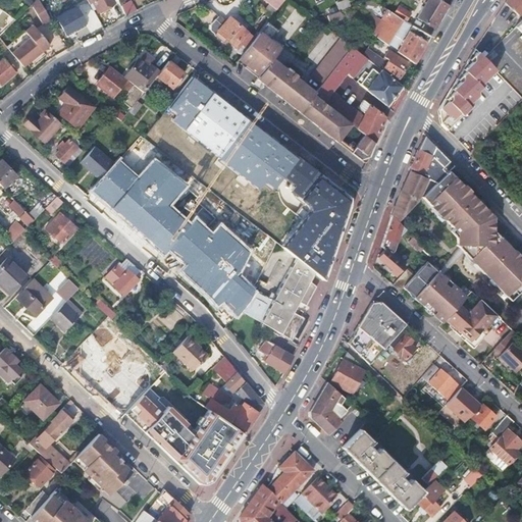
[(50,19),(39,0),(36,0),(32,4),(43,24),(50,19)]
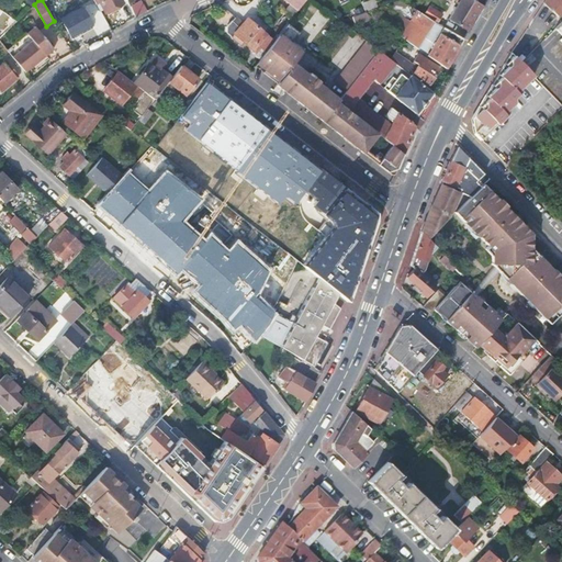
[(92,0),(97,7),(100,6),(104,13),(124,4),(121,0),(92,0)]
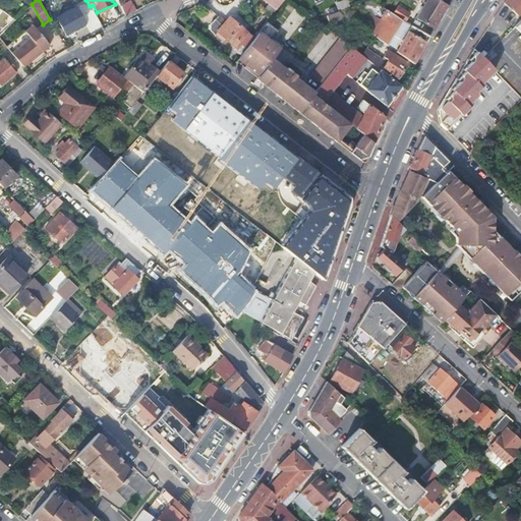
[(265,0),(277,9),(283,0),(265,0)]
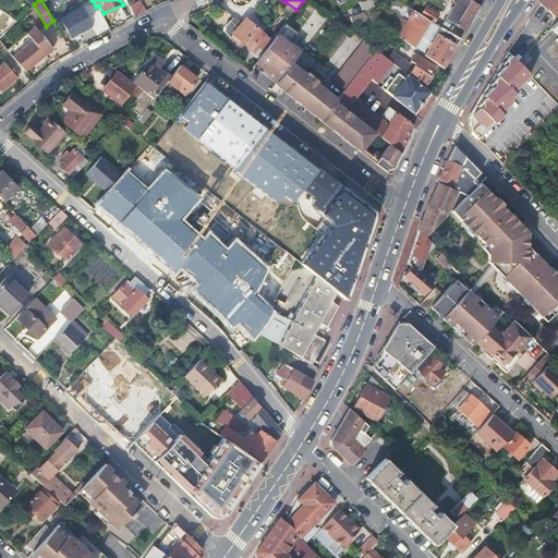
[(409,20),(397,36),(444,69),(461,39),(434,22),(422,13),(400,0),(395,0),(385,3),(409,20)]
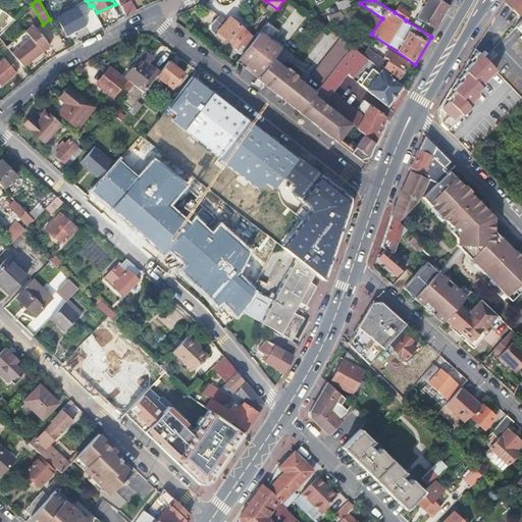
[(422,0),(426,2),(417,17),(434,28),(449,5),(439,0),(422,0)]
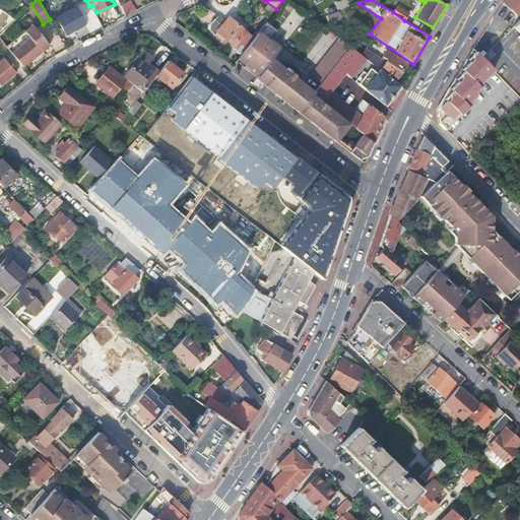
[(519,0),(506,0),(504,3),(517,15),(519,12),(519,0)]
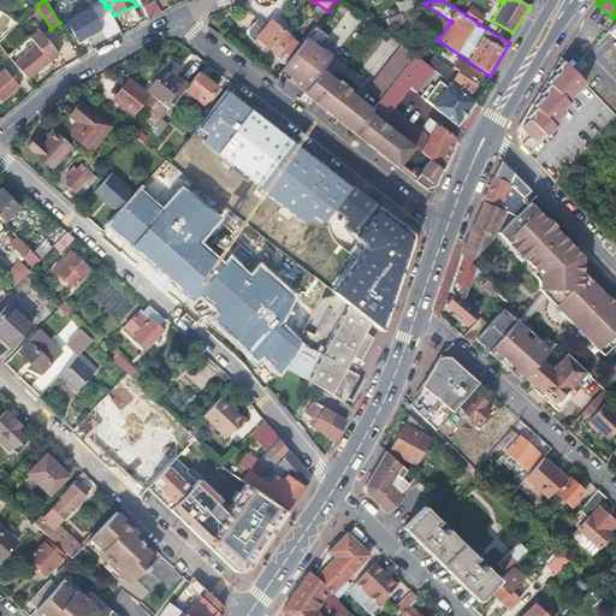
[(342,3),(329,19),(336,27),(331,33),(341,40),(354,24),(356,27),(362,19),(342,3)]
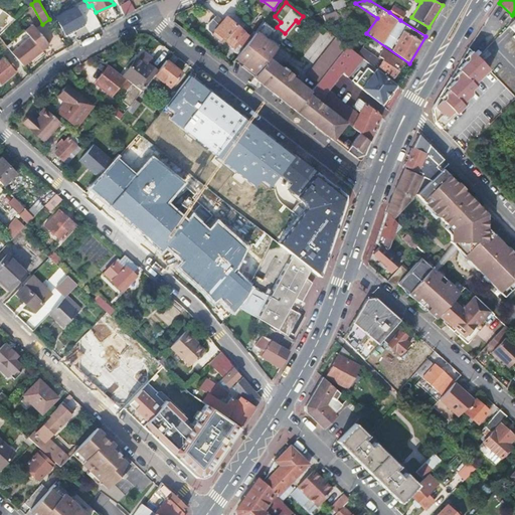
[(132,12),(128,3),(118,7),(122,17),(132,12)]
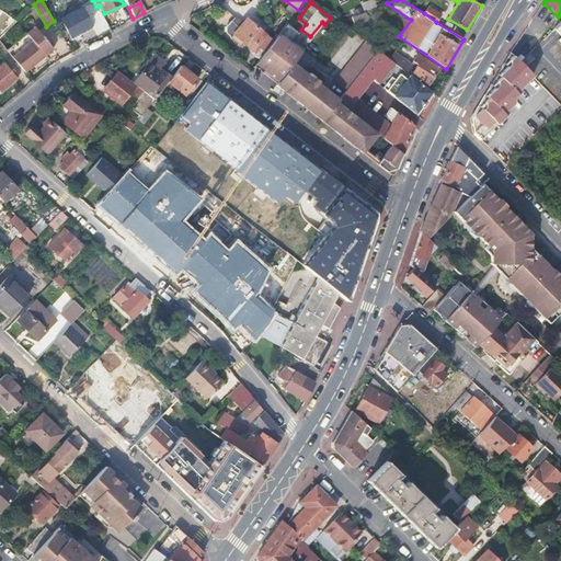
[(430,4),(424,13),(436,22),(442,13),(430,4)]
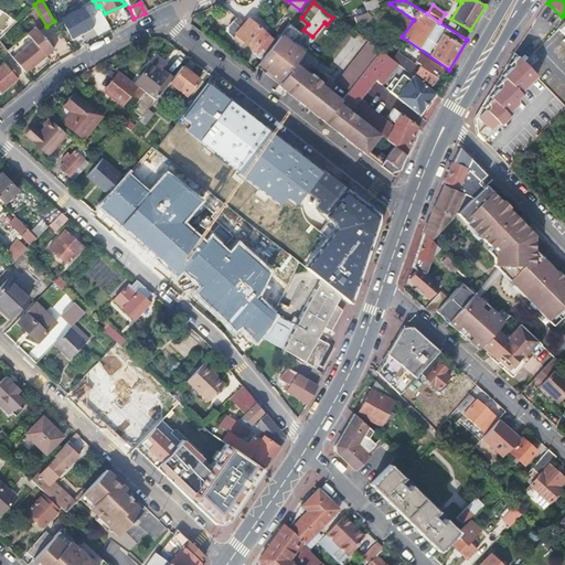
[(82,8),(61,20),(72,41),(93,29),(82,8)]
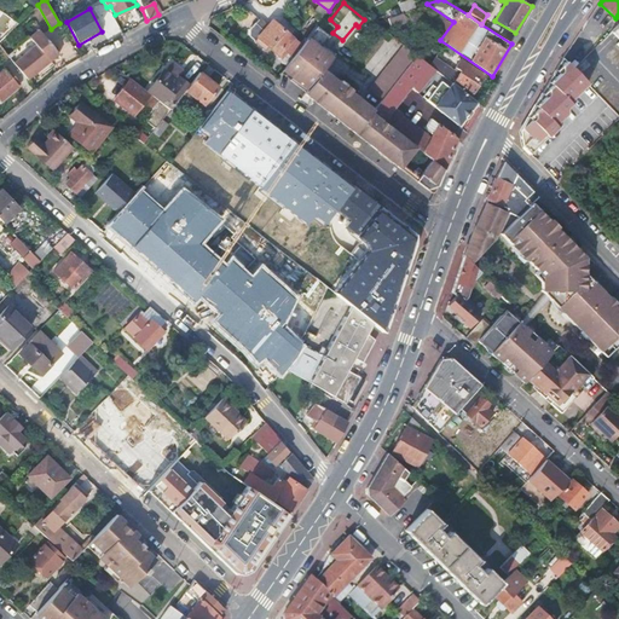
[(249,39),(265,51),(266,47),(288,63),(293,57),(291,56),(300,46),(270,23),(262,33),(253,25),(248,32),(249,39)]
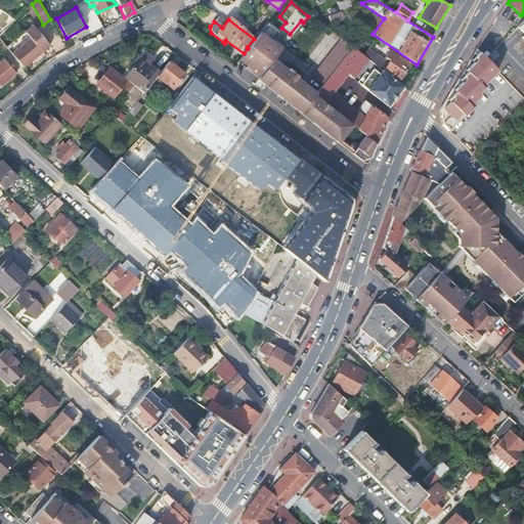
[(325,103),(315,95),(317,92),(306,84),(305,86),(296,79),(298,76),(289,68),(288,70),(274,58),(280,50),(270,42),(279,31),(268,22),(248,48),(244,53),(239,58),(249,66),(261,75),(258,79),(258,80),(255,84),(262,89),(265,85),(266,86),(296,108),(301,114),(339,142),(352,125),(325,103)]
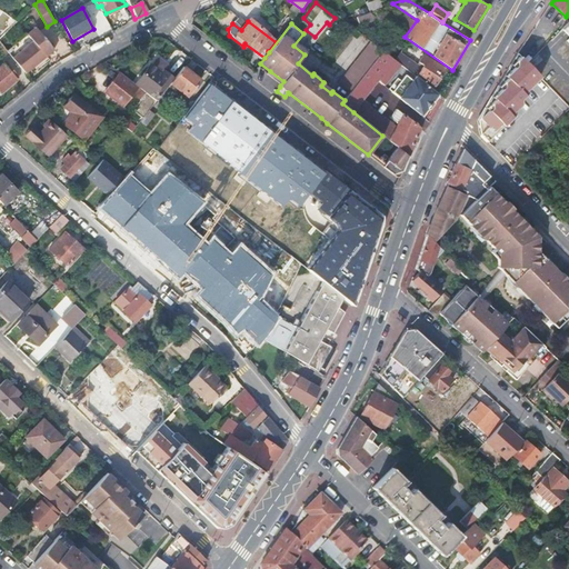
[(12,58),(27,72),(43,57),(41,53),(43,51),(46,55),(53,47),(35,26),(26,33),(32,40),(12,58)]
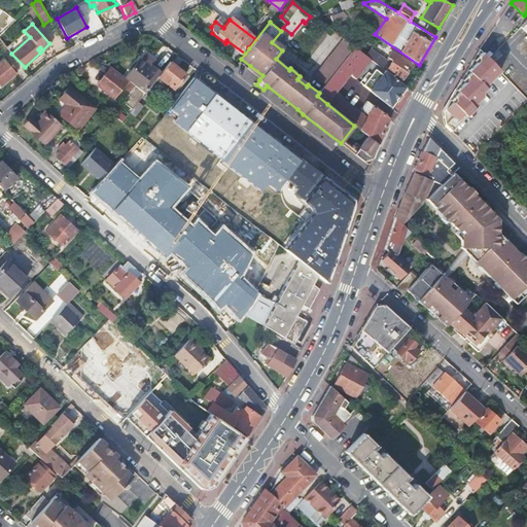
[(335,73),(355,46),(344,38),(315,75),(325,84),(335,73)]
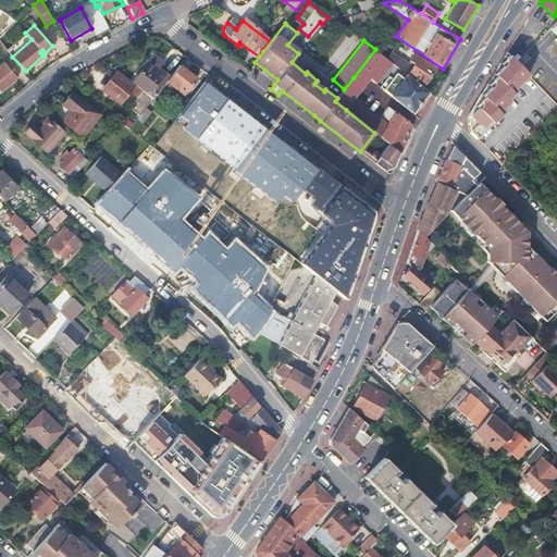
[(375,49),(354,77),(366,86),(371,78),(376,83),(392,62),(386,59),(375,49)]
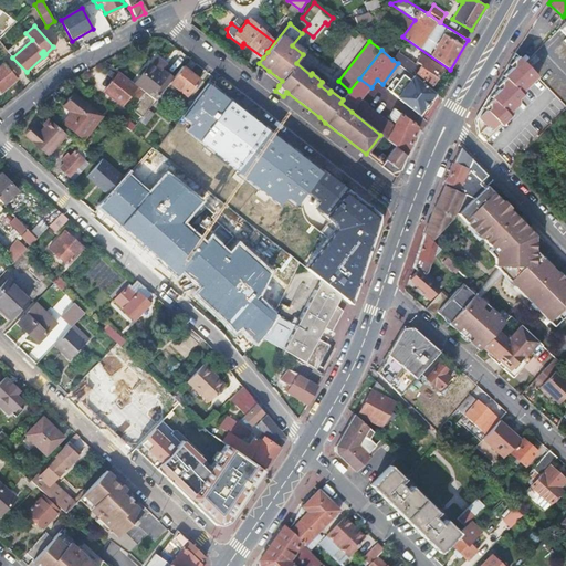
[(515,52),(473,118),(478,132),(486,142),(502,125),(501,123),(509,115),(506,113),(515,104),(513,102),(522,94),(520,92),(527,84),(531,86),(540,77),(525,63),(515,52)]
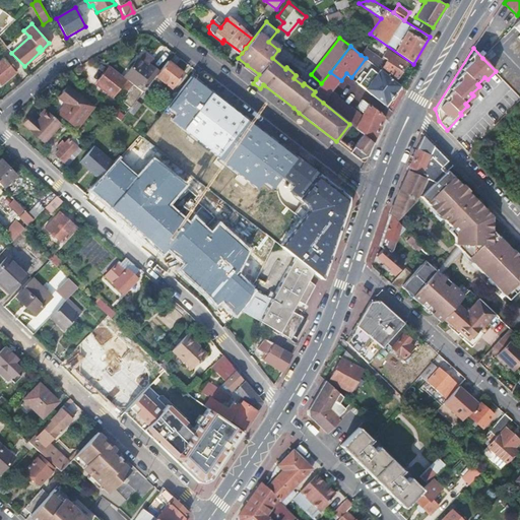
[(386,60),(382,66),(363,52),(361,55),(366,58),(380,69),(394,79),(395,77),(398,78),(400,74),(399,71),(404,63),(386,51),(382,57),(386,60)]
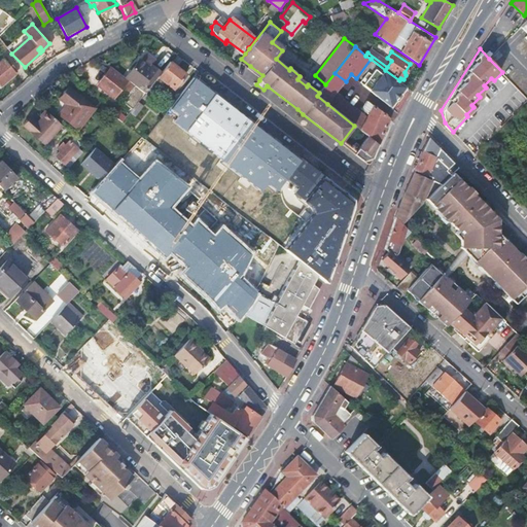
[(146,54),(140,60),(126,78),(139,89),(145,94),(159,76),(161,73),(151,66),(155,61),(146,54)]
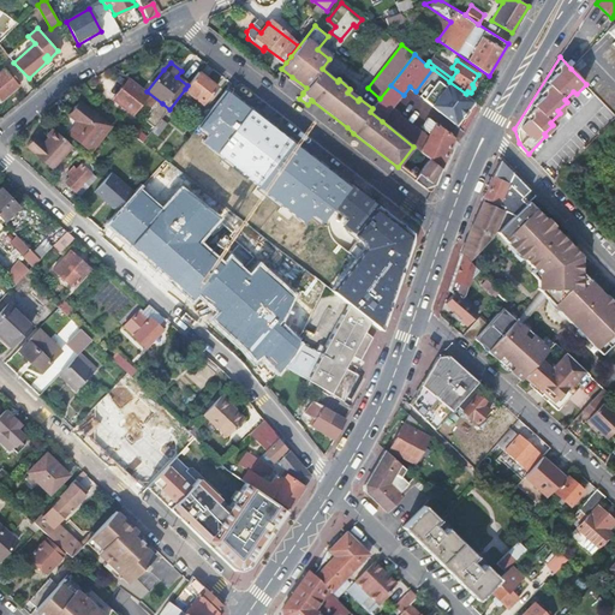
[(0,100),(0,101),(17,87),(9,76),(11,75),(5,67),(0,71),(0,100)]
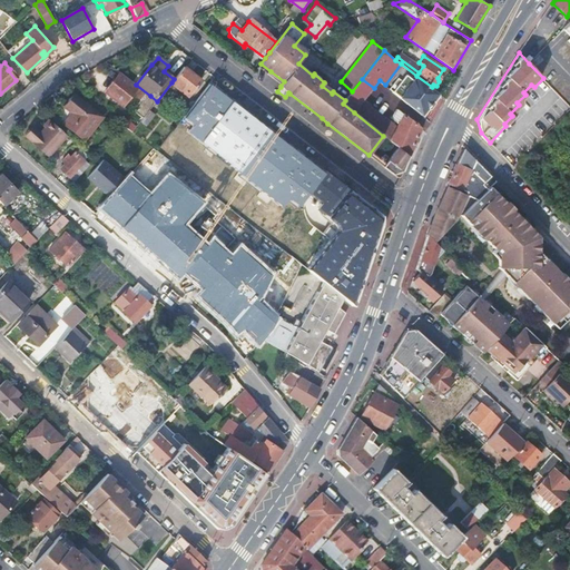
[(172,82),(188,96),(202,80),(184,67),(174,79),(172,82)]
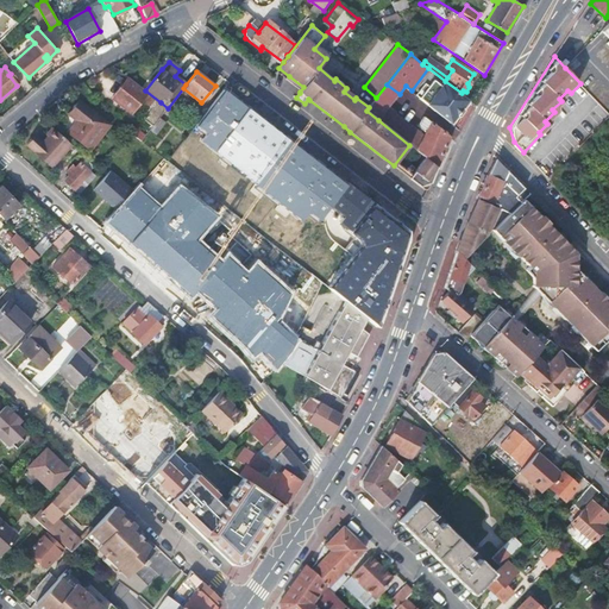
[(148,108),(139,118),(151,127),(165,108),(159,105),(154,100),(144,93),(144,94),(125,79),(108,99),(131,118),(137,110),(135,108),(137,106),(136,105),(138,101),(148,108)]
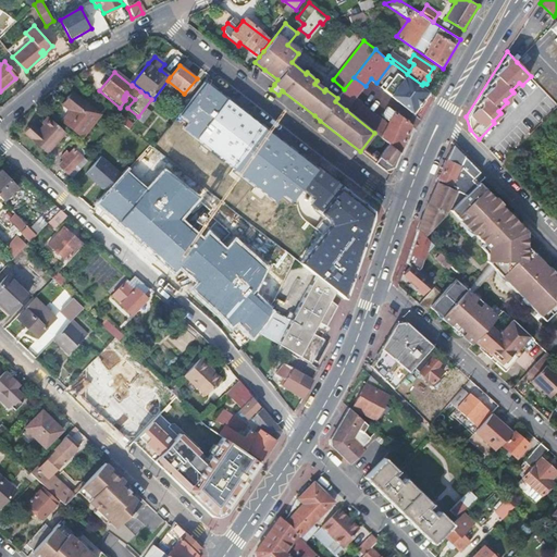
[(391,82),(383,90),(412,112),(429,90),(407,74),(404,78),(397,73),(393,78),(391,76),(387,79),(391,82)]
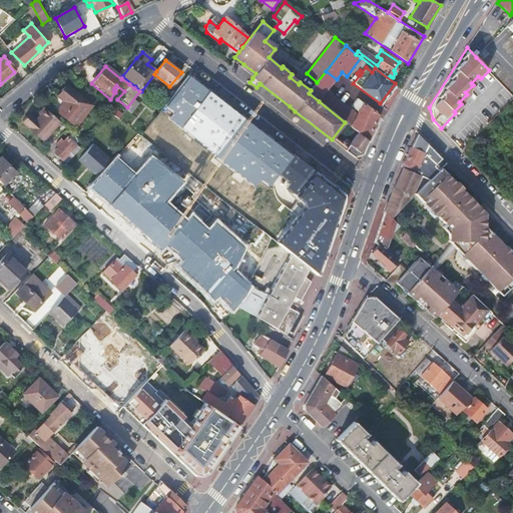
[(61,74),(73,83),(77,78),(67,70),(62,73),(61,74)]
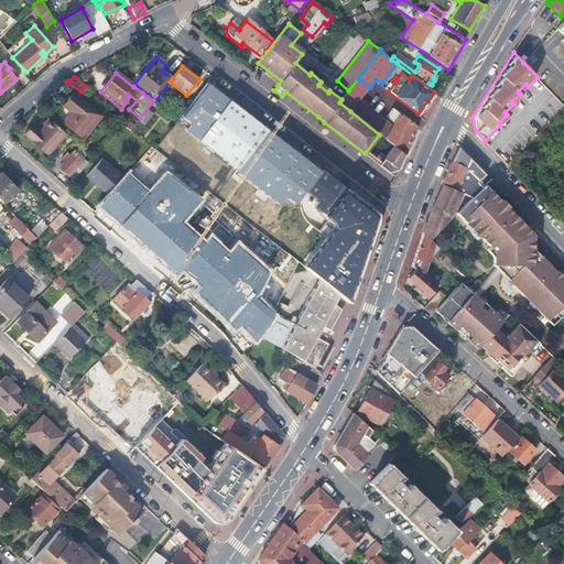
[(342,99),(339,102),(350,111),(359,99),(370,87),(358,78),(348,90),(342,99)]
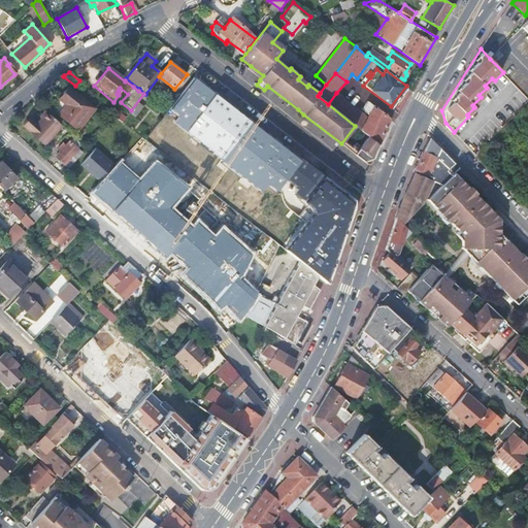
[(188,132),(217,95),(194,77),(170,108),(179,116),(174,122),(188,132)]
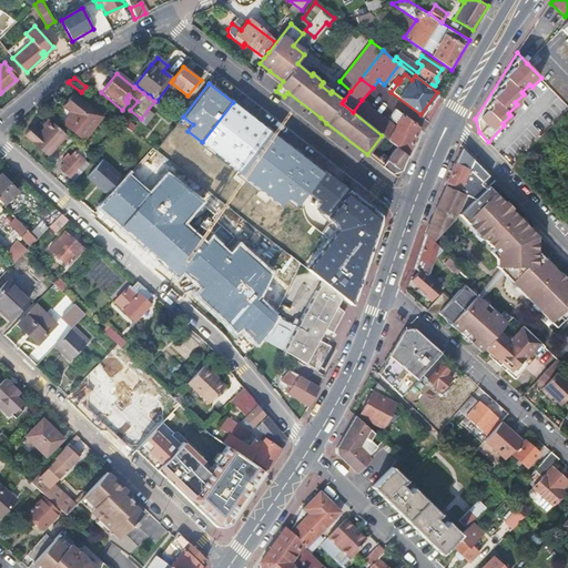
[(72,112),(63,124),(83,140),(101,117),(72,95),(64,107),(72,112)]
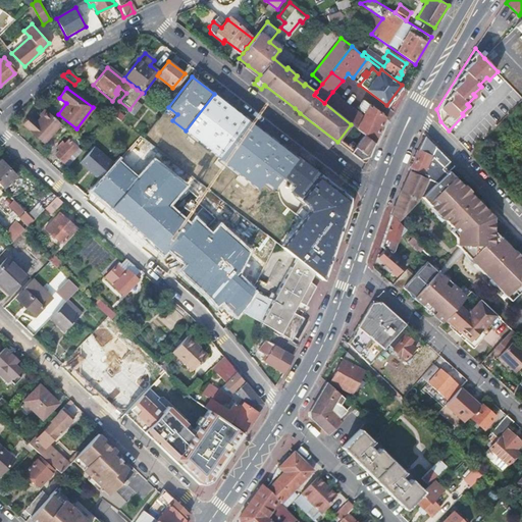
[(365,135),(374,142),(384,117),(363,99),(359,105),(367,112),(364,117),(332,92),(324,103),(351,124),(365,135)]
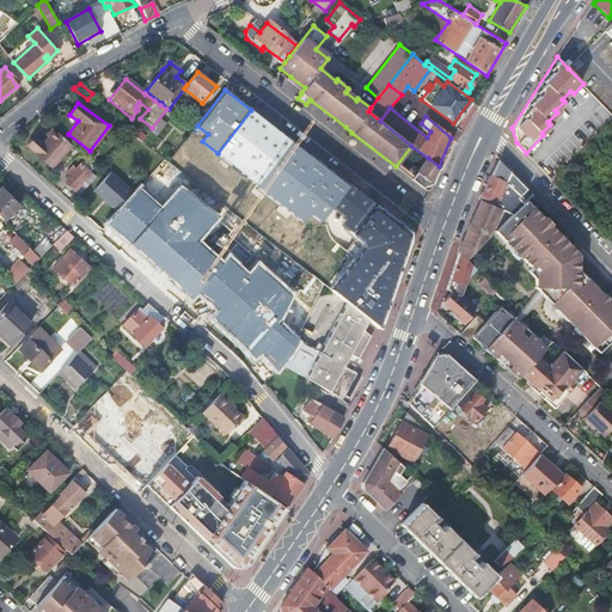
[(268,195),(303,151),(251,110),(218,153),(257,184),(256,185),(268,195)]
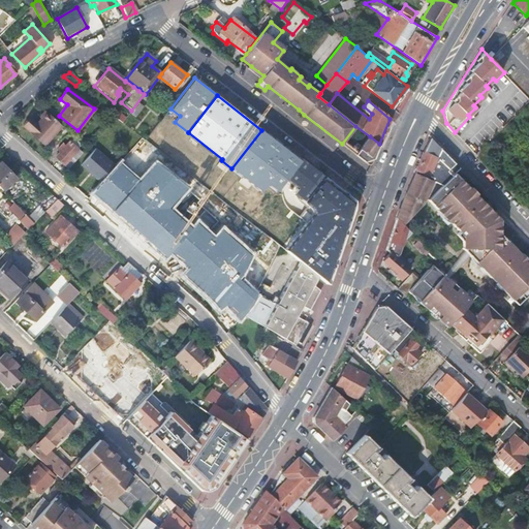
[(32,119),(25,127),(44,145),(62,125),(45,111),(40,117),(41,119),(37,123),(32,119)]
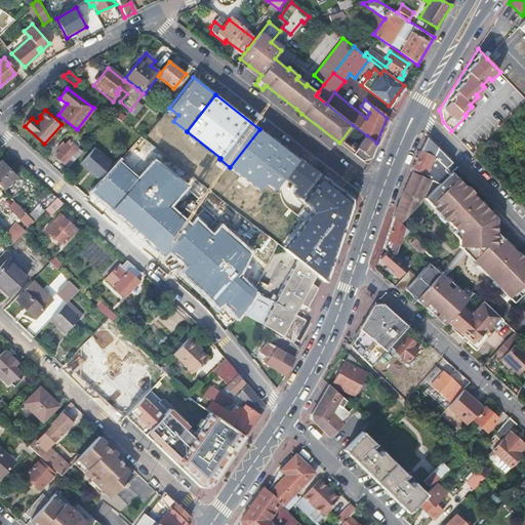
[(122,122),(126,118),(119,112),(115,117),(122,122)]
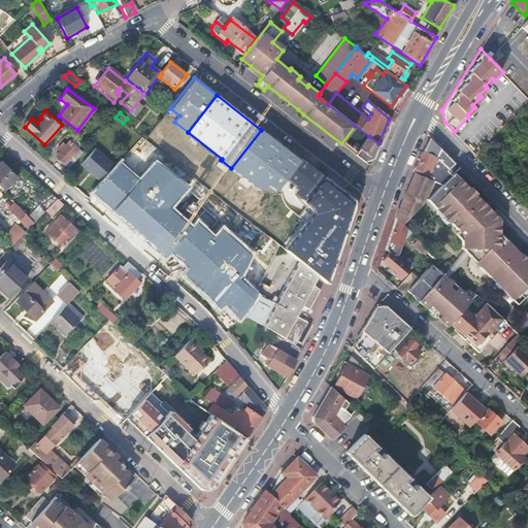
[(116,118),(116,117),(111,122),(119,127),(123,123),(116,118)]
